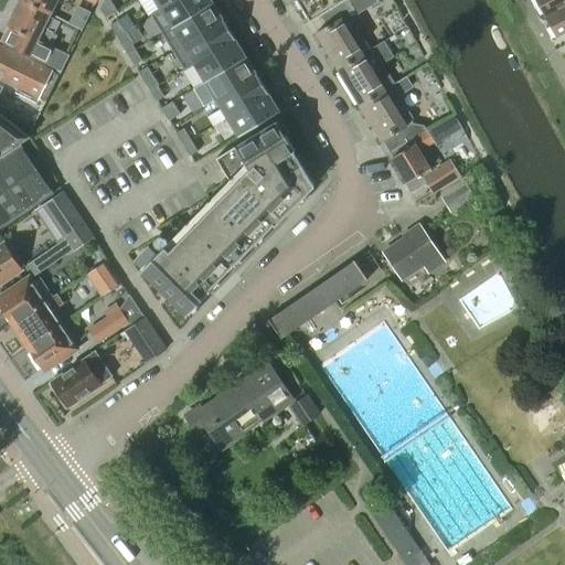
[(11,29),(3,44),(48,65),(45,68),(51,71),(57,74),(67,55),(55,49),(36,40),(49,16),(19,0),(6,25),(11,29)]
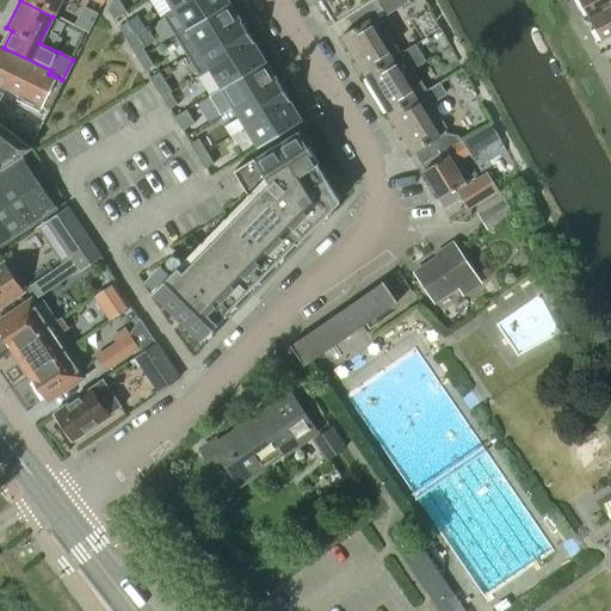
[(19,0),(20,0),(53,17),(61,0),(19,0)]
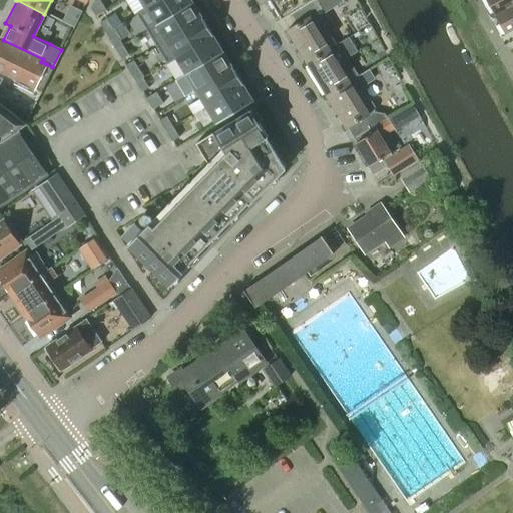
[(106,10),(99,0),(94,0),(90,8),(95,17),(106,10)]
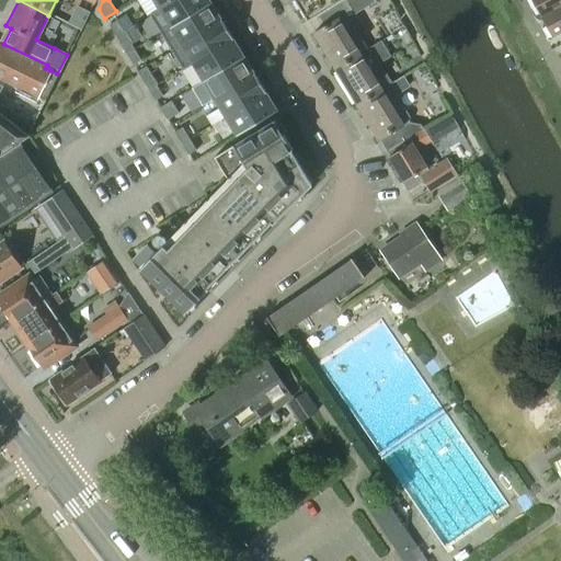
[(160,33),(210,2),(208,0),(174,0),(149,15),(159,32),(160,33)]
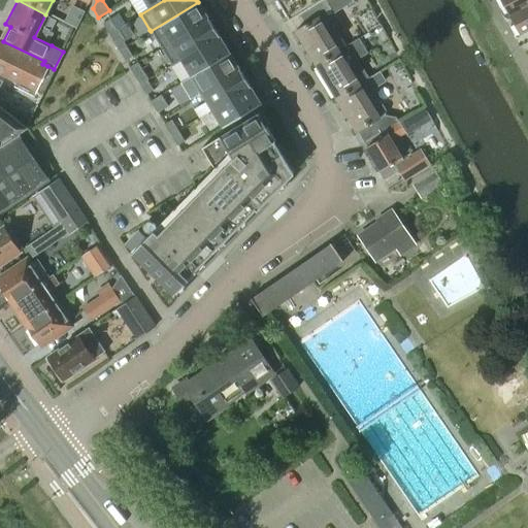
[(140,14),(164,0),(142,0),(149,8),(140,13),(140,14)]
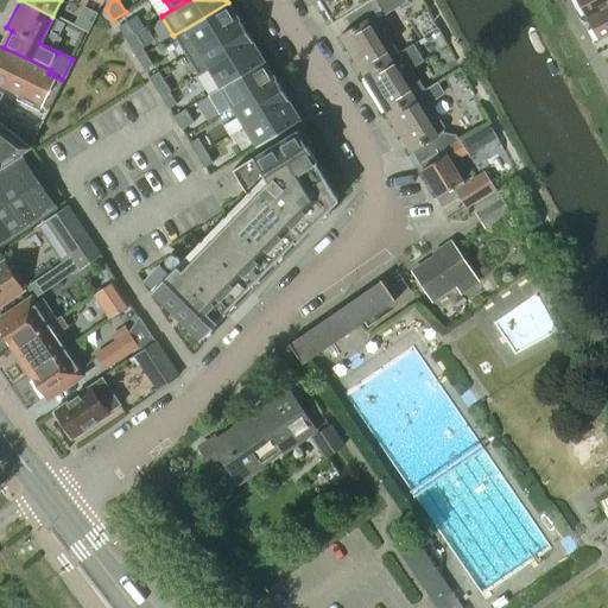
[(317,0),(333,24),(344,17),(367,2),(371,0),(317,0)]
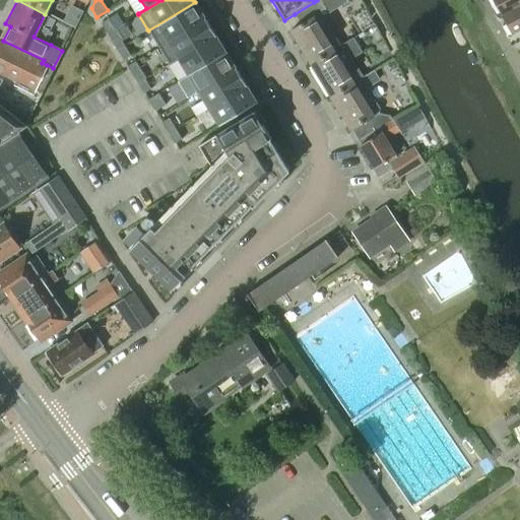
[(343,0),(320,0),(325,7),(332,9),(345,1),(343,0)]
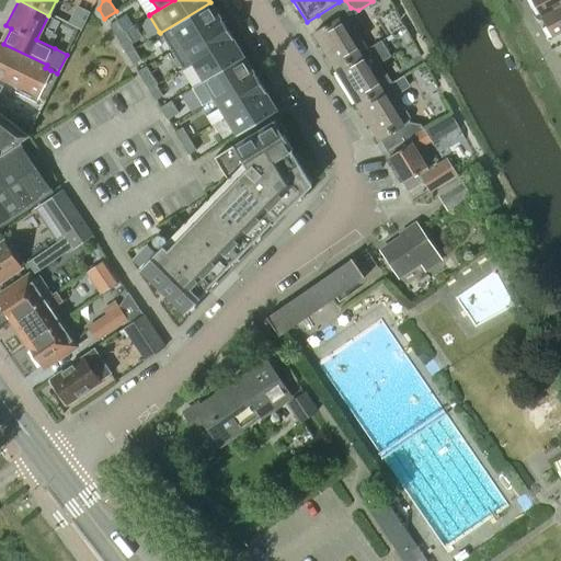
[(560,0),(530,0),(539,16),(560,3),(560,0)]
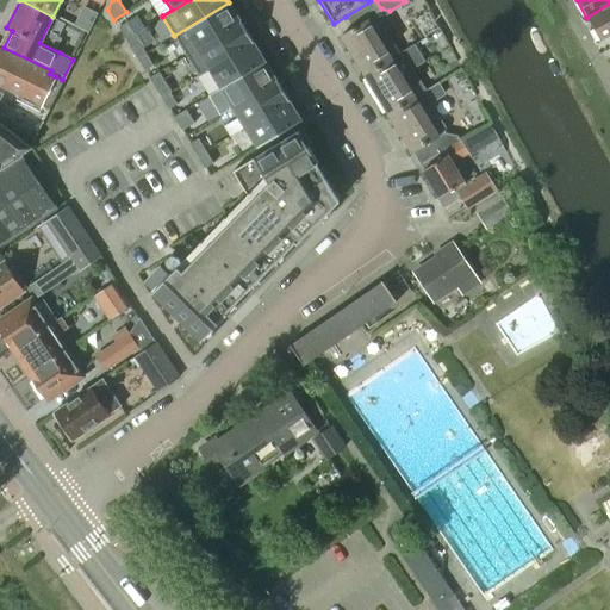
[(186,56),(241,23),(229,2),(174,36),(181,47),(186,56)]
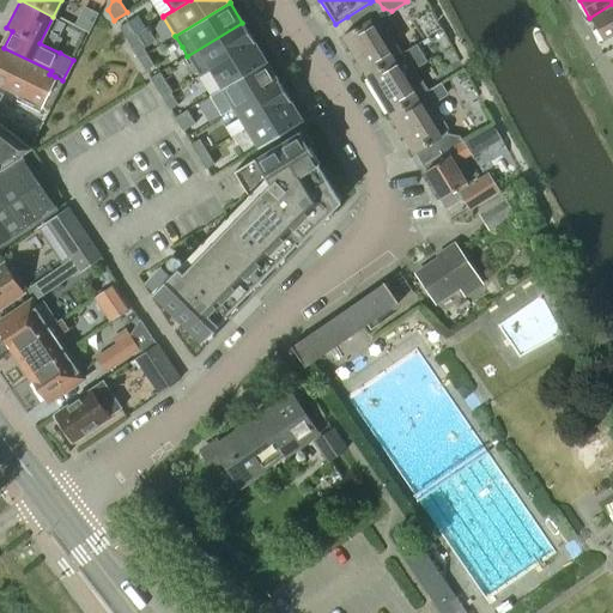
[(354,28),(341,36),(365,74),(401,54),(377,14),(377,13),(370,2),(347,17),(354,28)]
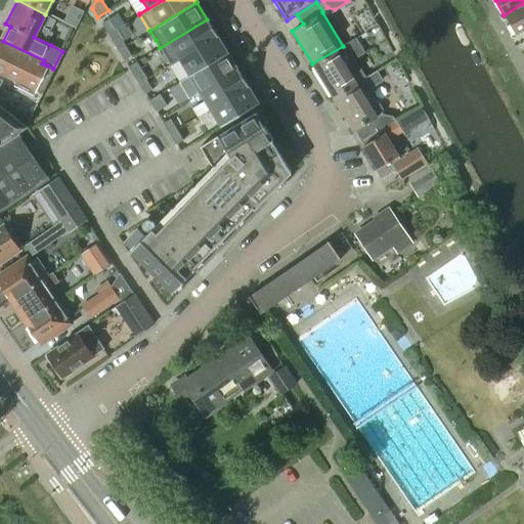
[(523,3),(504,15),(516,36),(523,31),(523,3)]
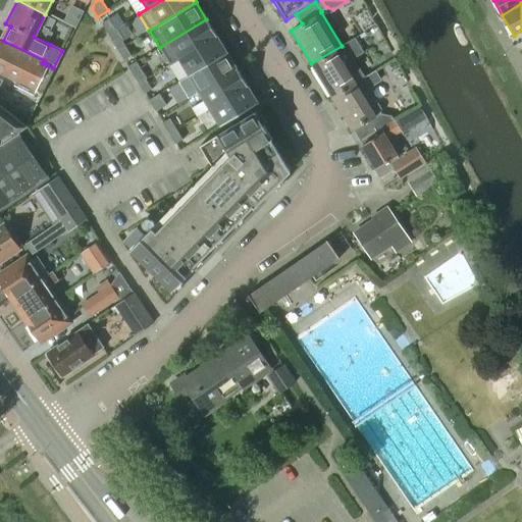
[(108,19),(101,23),(107,34),(114,30),(108,19)]
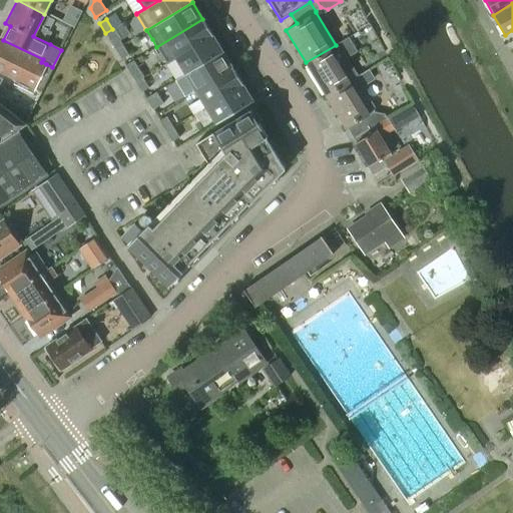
[(166,63),(212,35),(202,19),(156,47),(161,55),(166,63)]
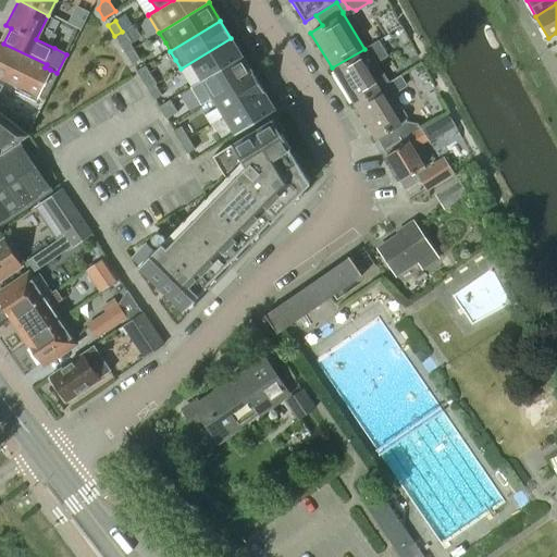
[(124,29),(122,32),(114,36),(123,49),(132,44),(124,29)]
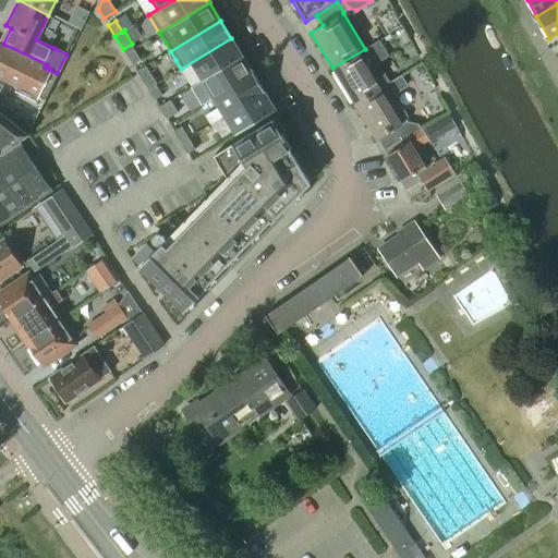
[(201,82),(242,57),(231,38),(181,69),(182,70),(191,64),(194,69),(201,82)]
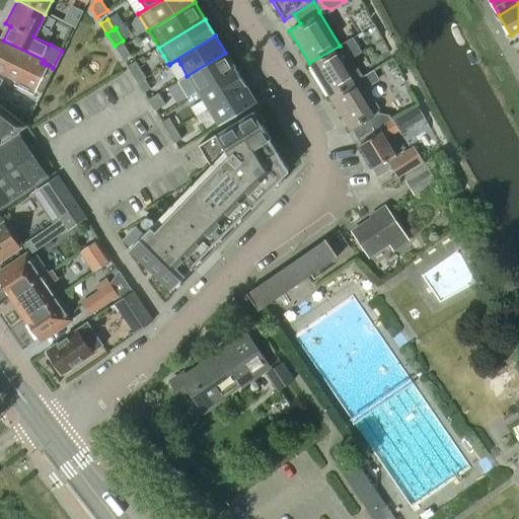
[(340,46),(309,63),(328,95),(361,76),(351,59),(361,53),(352,39),(340,46)]
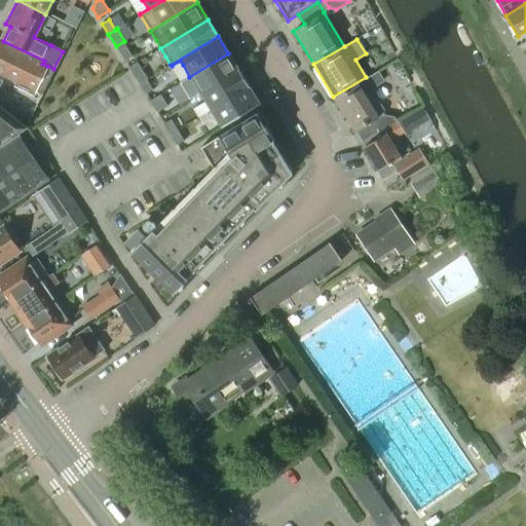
[(0,73),(16,81),(14,85),(33,96),(35,90),(41,94),(53,69),(47,66),(42,64),(0,42),(0,73)]
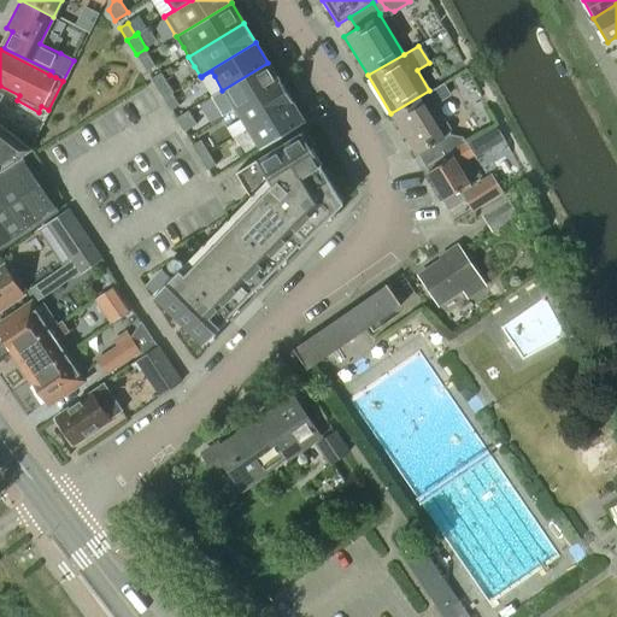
[(156,66),(147,54),(139,59),(146,71),(156,66)]
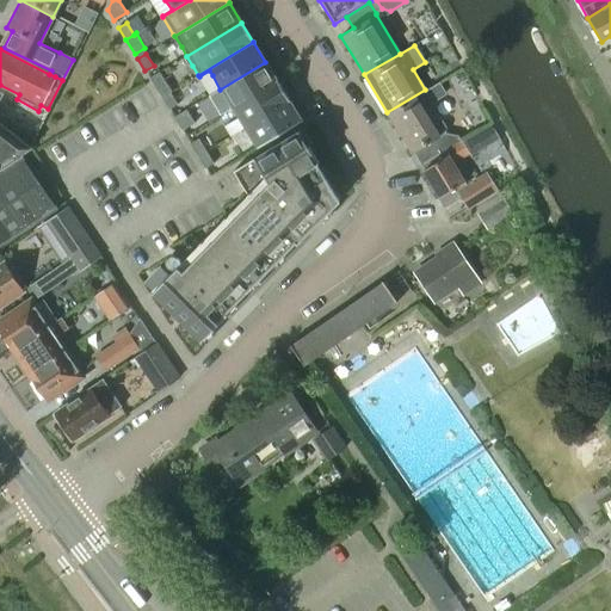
[(277,81),(265,62),(220,90),(233,109),(277,81)]
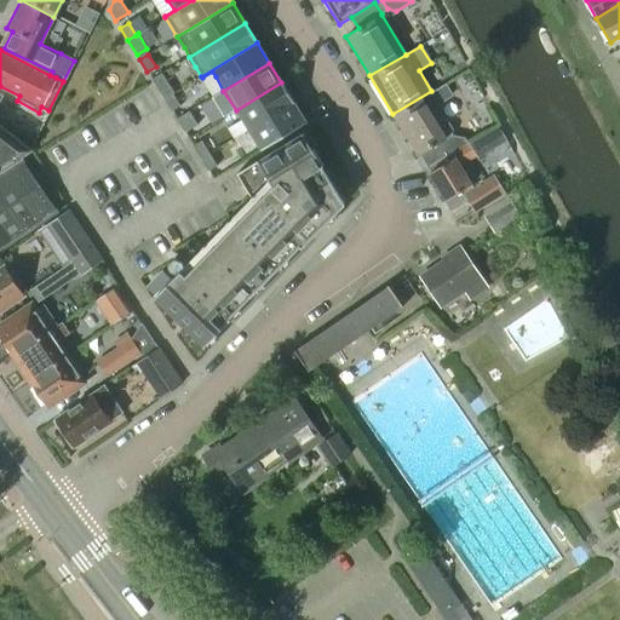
[(161,74),(151,80),(164,99),(173,95),(174,93),(161,74)]
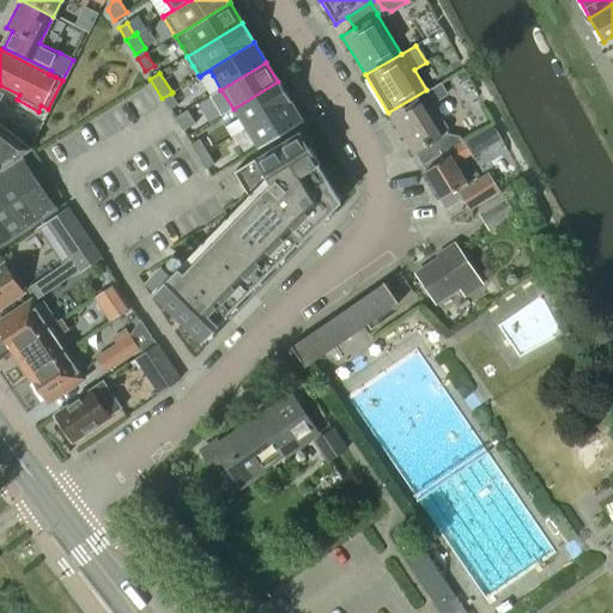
[(246,128),(290,101),(278,82),(234,109),(246,128)]
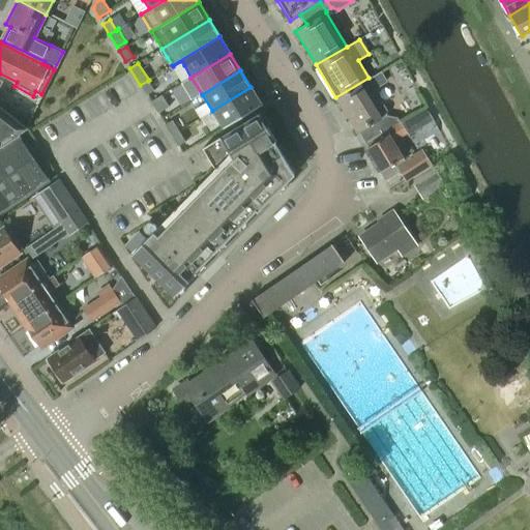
[(369,78),(335,97),(357,134),(358,133),(364,143),(399,122),(396,118),(386,116),(387,112),(377,95),(379,88),(387,83),(381,72),(370,79),(369,78)]
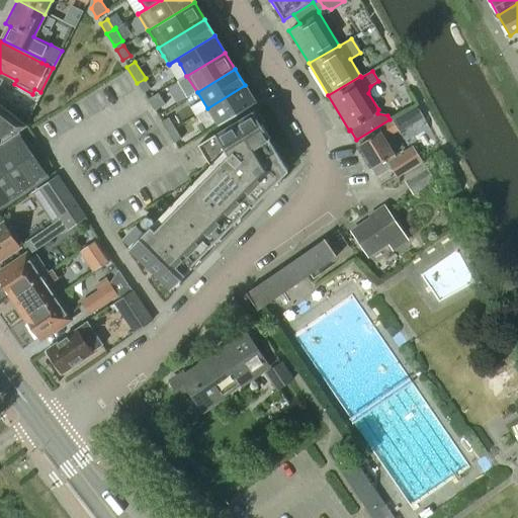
[(151,89),(145,79),(137,83),(144,93),(151,89)]
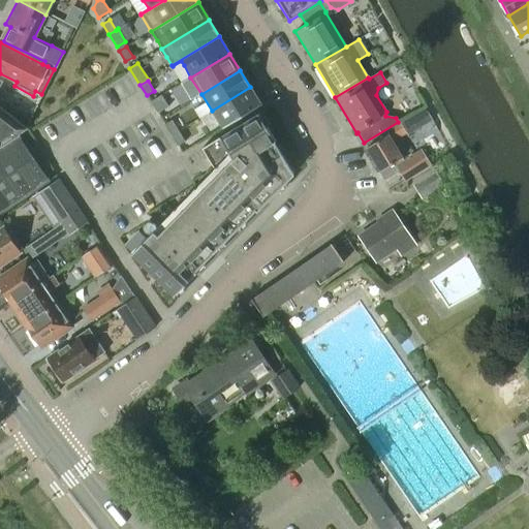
[(222,128),(261,104),(250,87),(212,111),(222,128)]
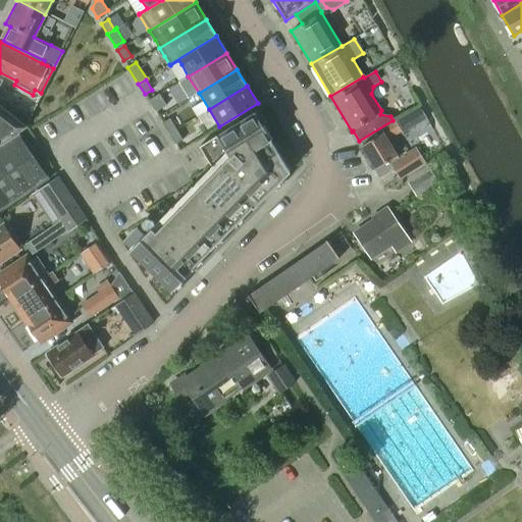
[(166,105),(159,94),(148,100),(155,112),(166,105)]
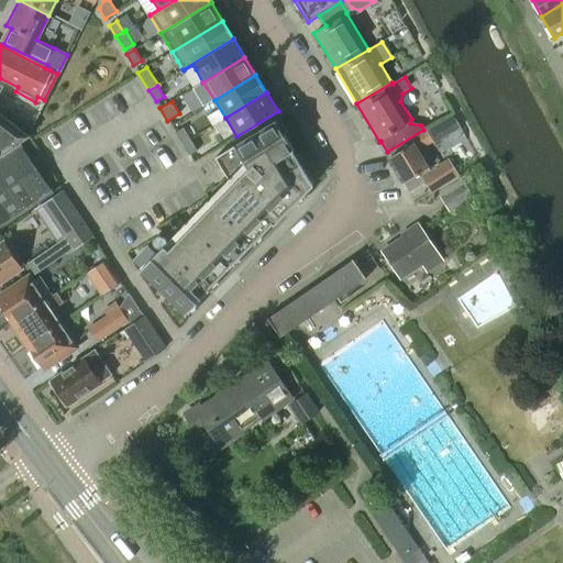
[(0,156),(19,143),(29,136),(0,113),(0,156)]
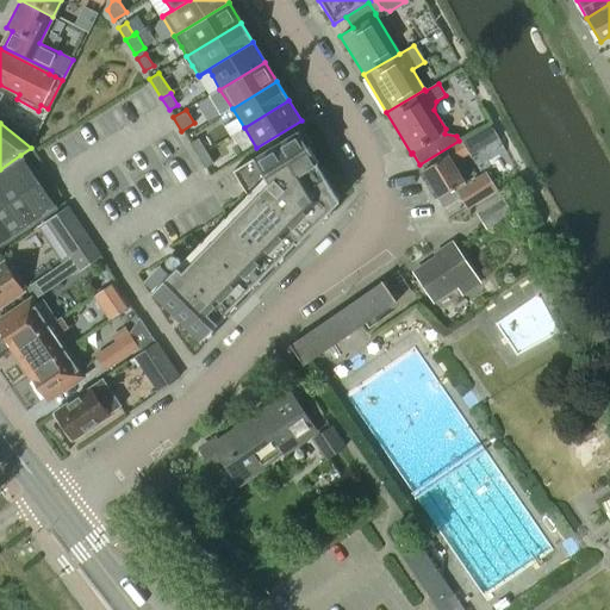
[(490,125),(477,132),(485,147),(498,138),(490,125)]
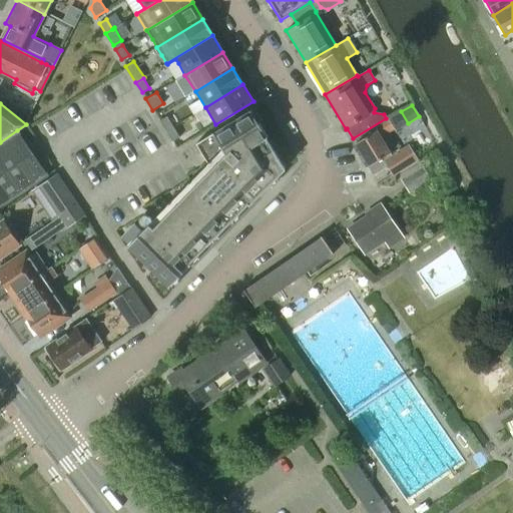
[(195,144),(207,163),(126,246),(168,288),(190,266),(188,264),(247,203),(249,205),(279,174),(284,169),(266,139),(268,137),(260,124),(250,110),(195,144)]
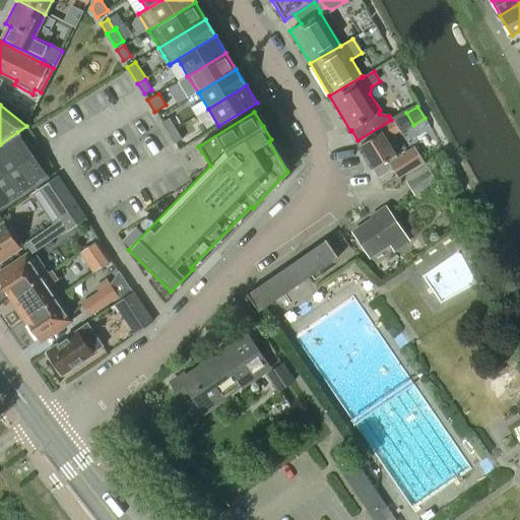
[(169,119),(161,123),(168,133),(176,129),(169,119)]
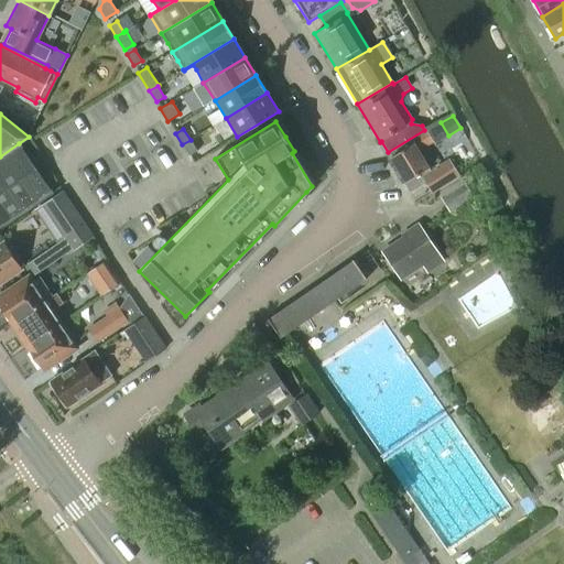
[(424,130),(388,152),(391,158),(390,158),(405,183),(408,181),(413,190),(425,183),(432,193),(458,177),(447,160),(429,171),(416,151),(432,142),(424,130)]
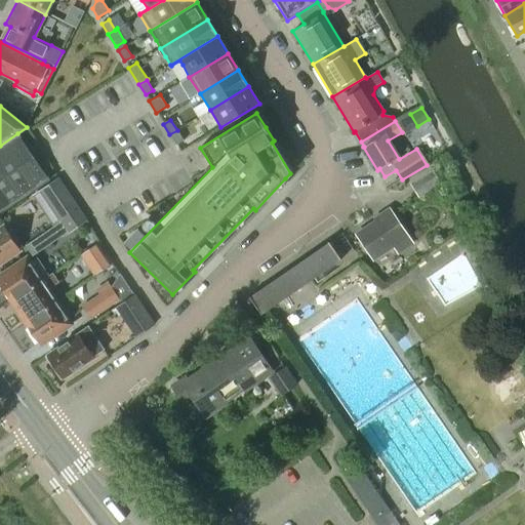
[(184,140),(177,130),(169,134),(176,146),(184,140)]
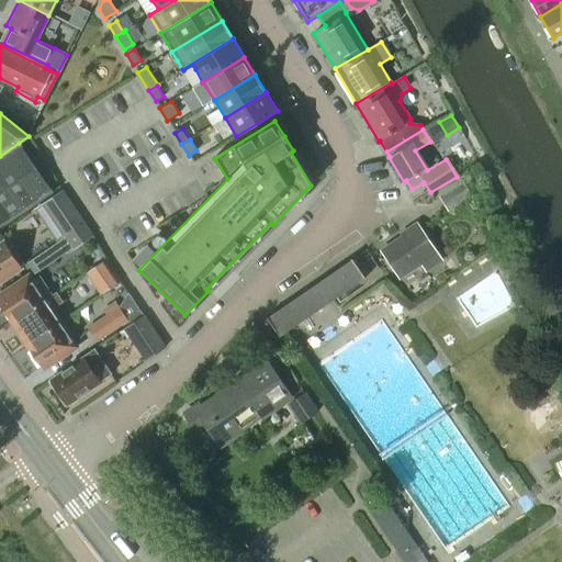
[(0,226),(8,222),(52,192),(19,143),(0,156),(0,226)]
